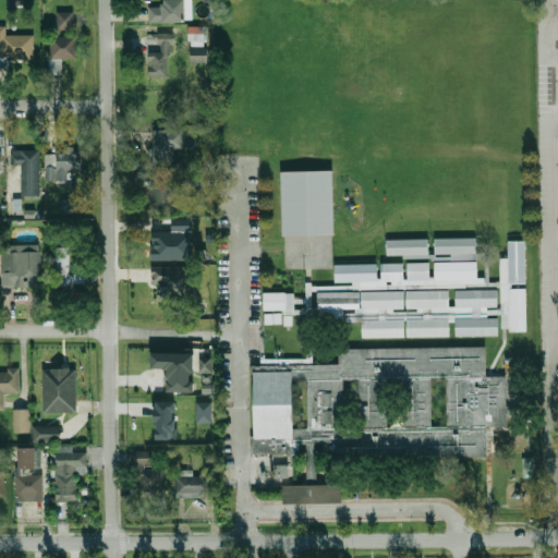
[(164,0),(164,5),(148,5),(148,22),(187,22),(187,0),(164,0)]
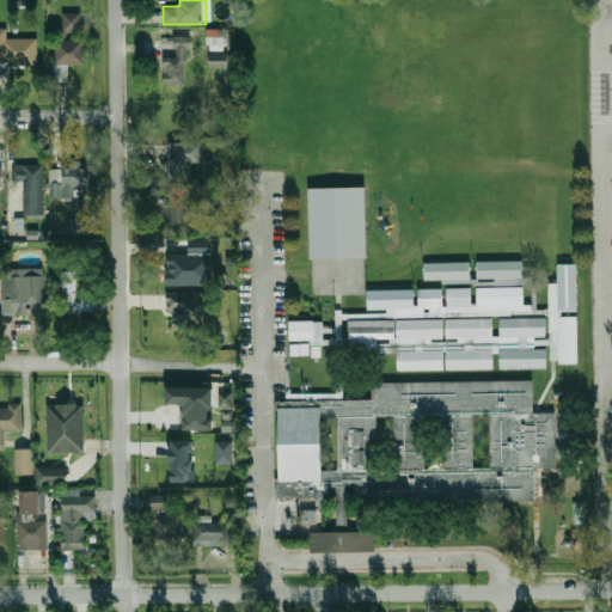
[(65,31),(79,31),(79,14),(65,14),(65,31)]
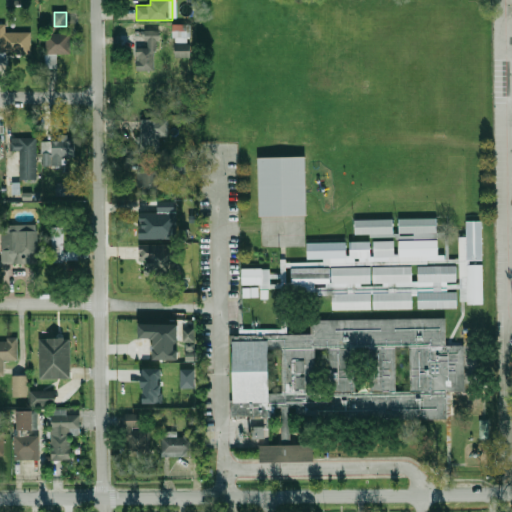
[(187,44),(187,24),(175,24),(175,44),(187,44)]
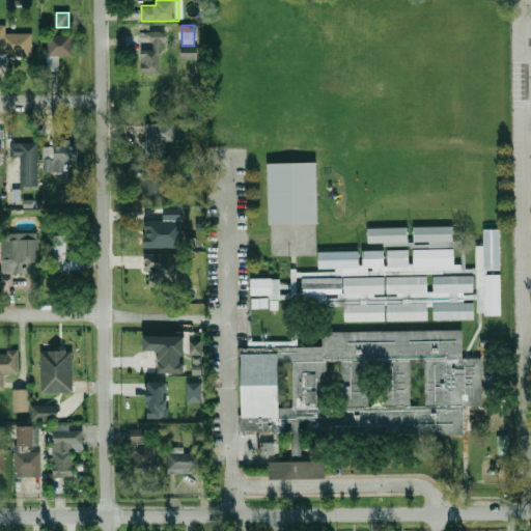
[(0,30),(0,54),(32,54),(32,30),(0,30)]
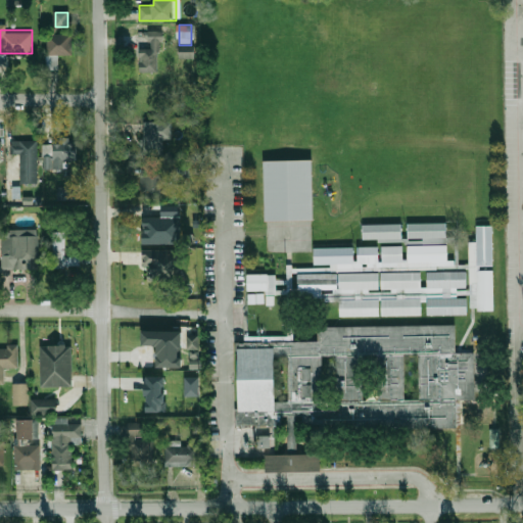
[(140,72),(162,72),(161,32),(148,32),(149,48),(140,48),(140,72)]
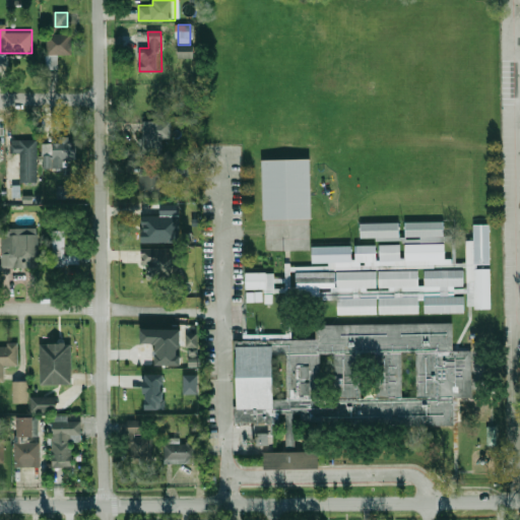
[(58,55),(72,55),(72,35),(47,35),(47,67),(58,67),(58,55)]
